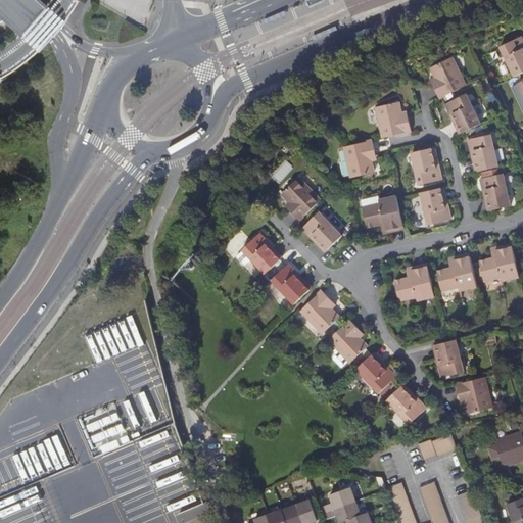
[(0,0),(0,75),(4,73),(1,65),(0,62),(0,24),(8,18),(30,43),(34,48),(45,38),(50,33),(56,26),(62,18),(74,0),(0,0)]
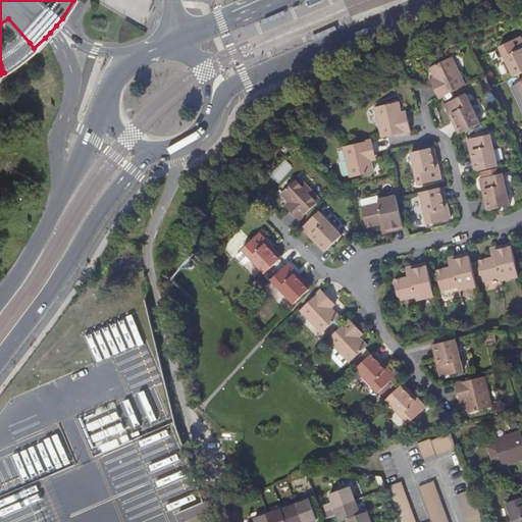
[(263,19),(264,23),(285,15),(283,11),(263,19)]
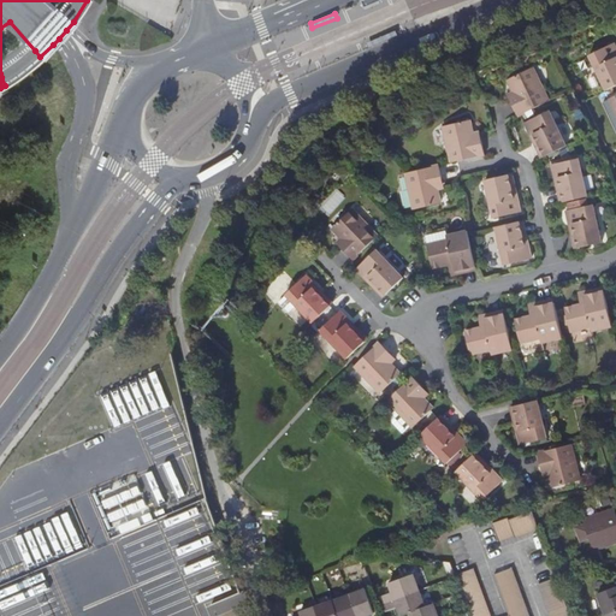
[(398,36),(395,31),(367,43),(369,48),(398,36)]
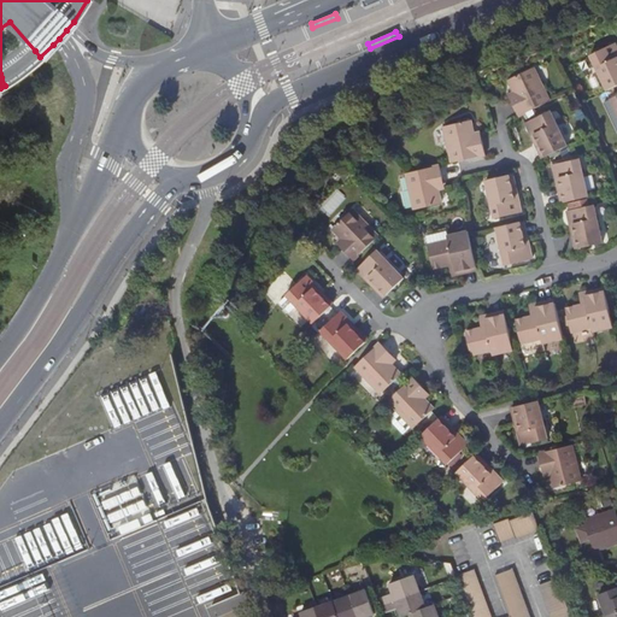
[(607,90),(616,86),(616,46),(616,43),(591,56),(607,90)]
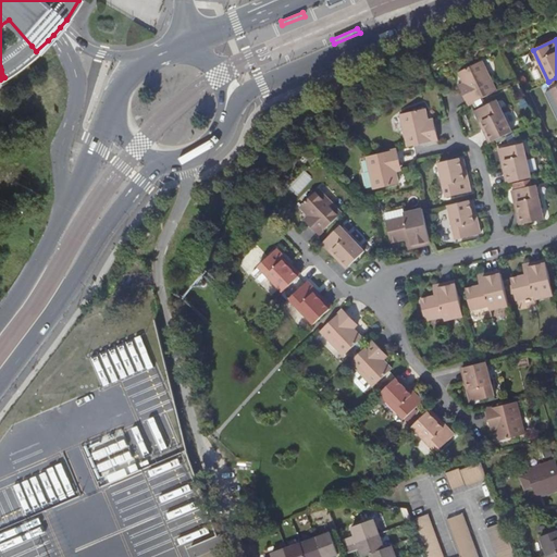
[(468,104),(496,91),(482,61),(459,72),(468,89),(462,91),(468,104)]
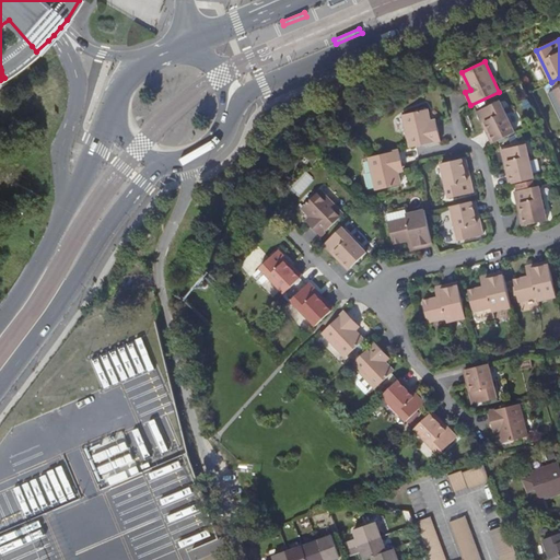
[(496,142),(515,132),(500,101),(477,112),(483,123),(486,121),(496,142)]
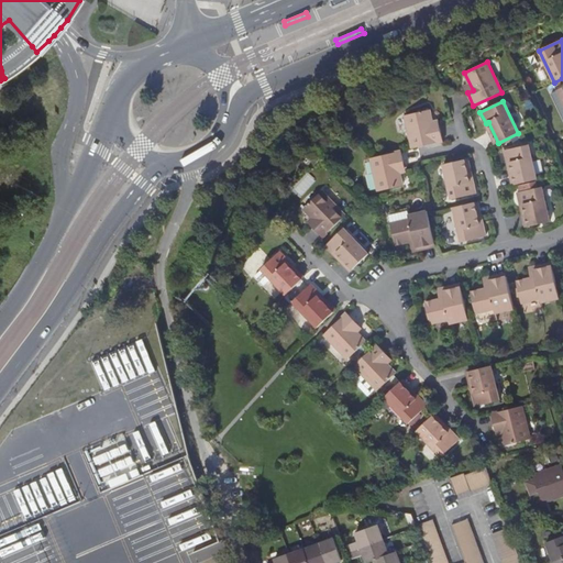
[(417,147),(443,141),(440,127),(434,129),(430,110),(405,116),(412,148),(417,147)]
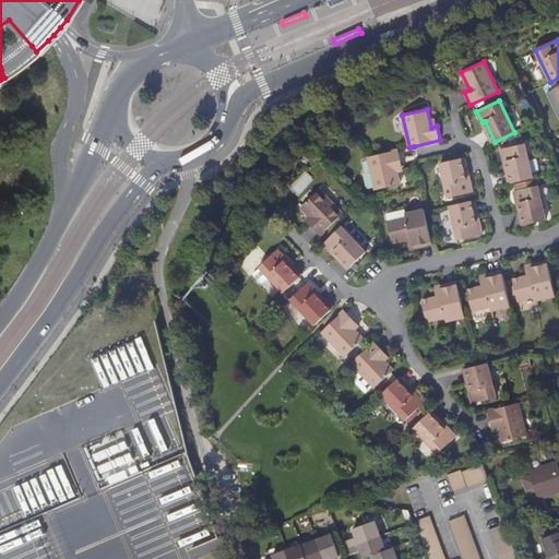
[(512,182),(534,178),(525,144),(501,150),(504,162),(507,161),(512,182)]
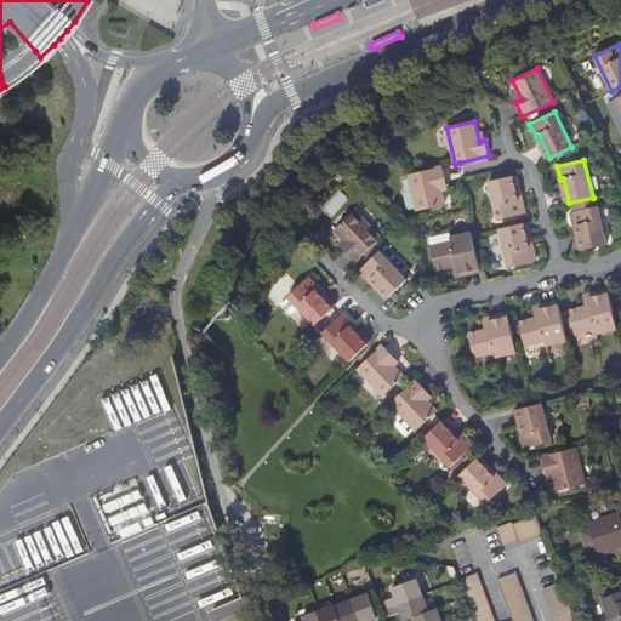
[(443,166),(409,175),(417,211),(445,205),(440,184),(446,182),(443,166)]
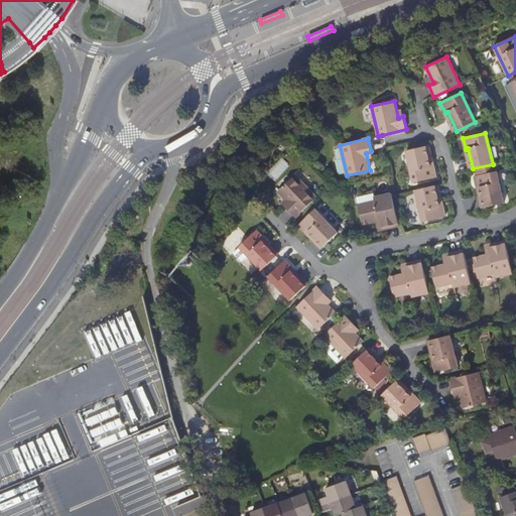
[(430,166),(425,146),(406,150),(414,182),(436,177),(433,165),(430,166)]
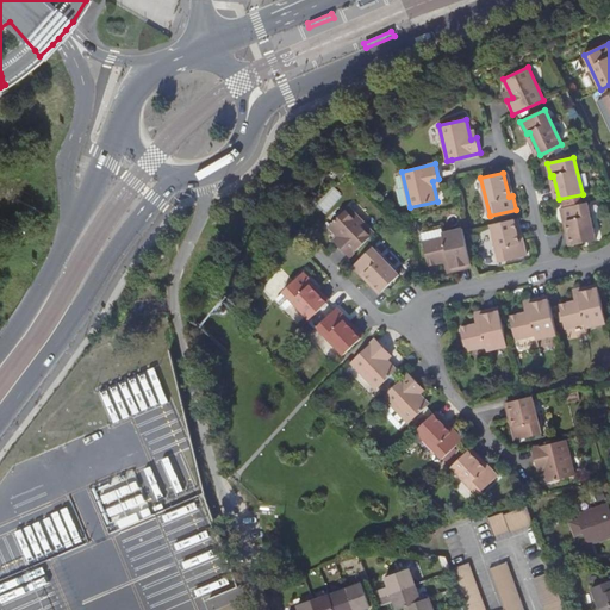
[(561,209),(565,223),(567,222),(573,246),(597,240),(587,203),(561,209)]
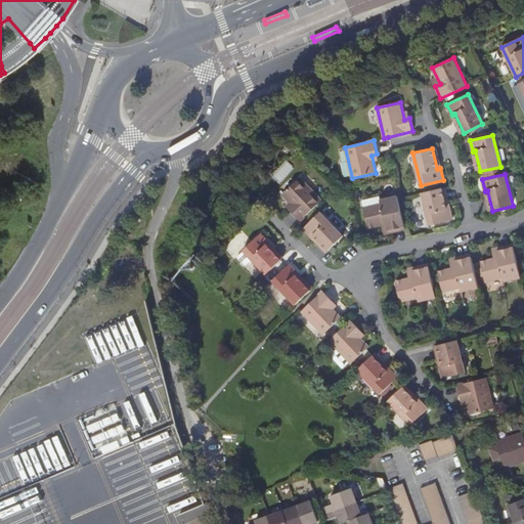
[(291,211),(300,221),(321,201),(300,178),(282,194),(295,207),(291,211)]
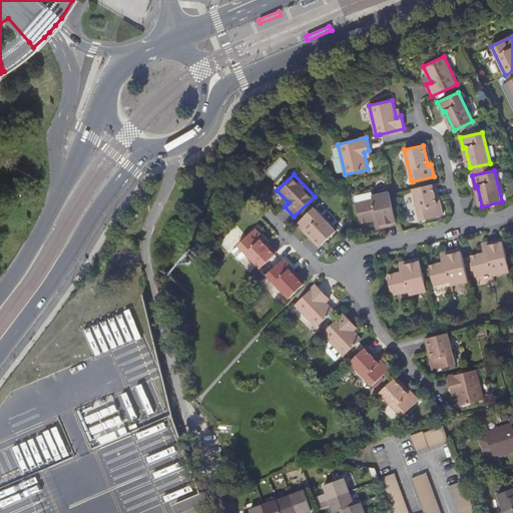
[(433,184),(413,188),(421,220),(443,215),(440,204),(437,204),(433,184)]
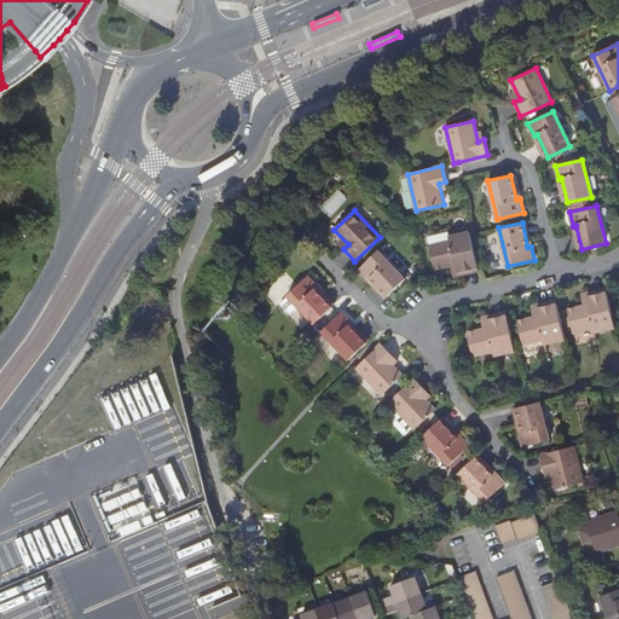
[(457,272),(479,267),(470,235),(470,232),(450,237),(449,231),(428,236),(431,246),(429,246),(435,270),(451,266),(456,265),(457,272)]
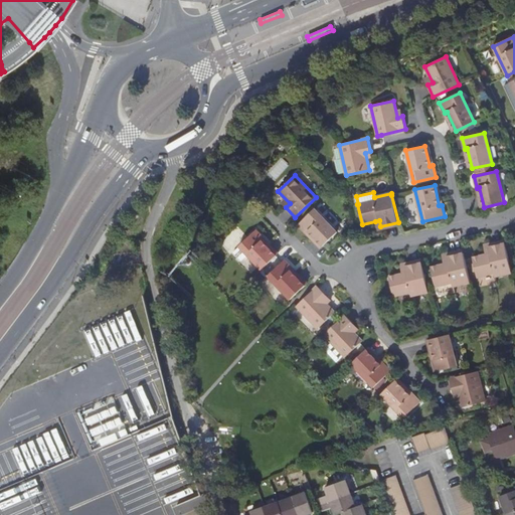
[(309,231),(323,246),(338,232),(315,208),(298,224),(307,233),(309,231)]
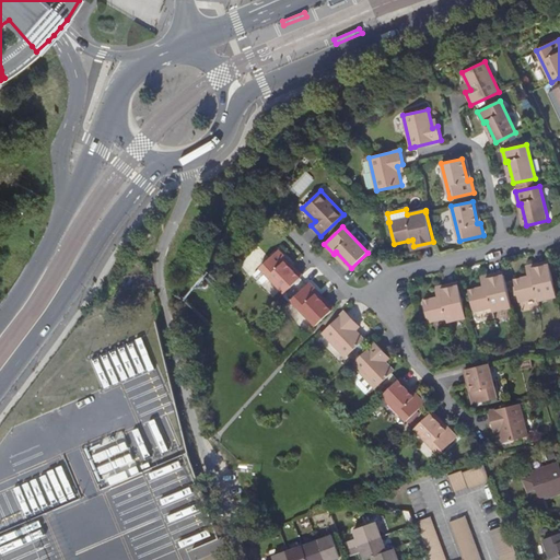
[(412,240),(408,241),(410,251),(433,245),(433,242),(413,246),(412,240)]
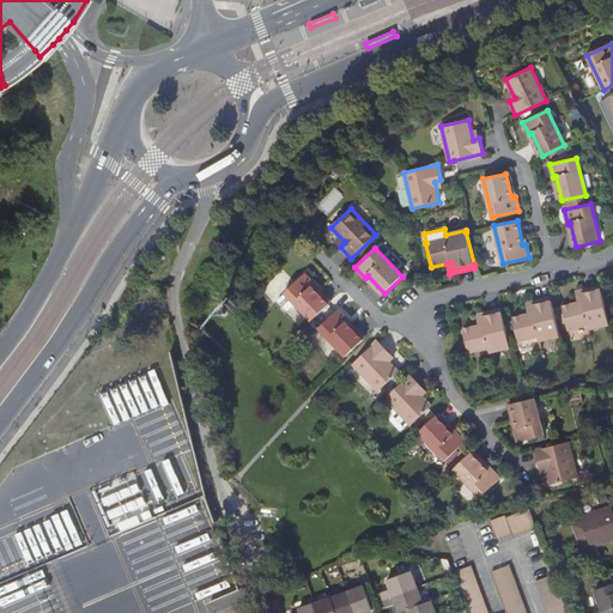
[(311,321),(329,304),(311,286),(315,284),(304,274),(278,301),(287,311),(295,304),(311,321)]
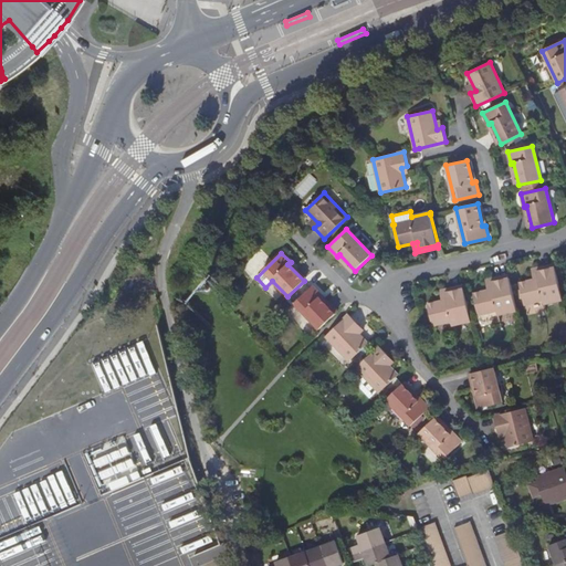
[(563,300),(555,268),(536,272),(538,279),(520,283),(524,304),(543,300),(544,304),(563,300)]
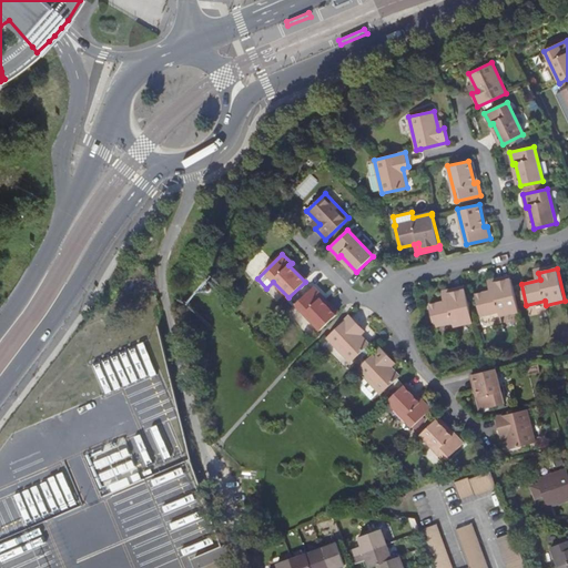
[(500,316),(519,312),(511,280),(493,284),(494,291),(475,295),(480,316),(499,312),(500,316)]
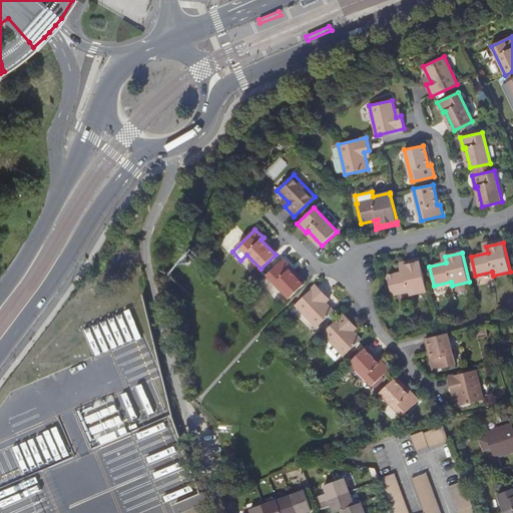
[(290,299),(304,285),(290,270),(292,268),(284,260),(267,276),(290,299)]
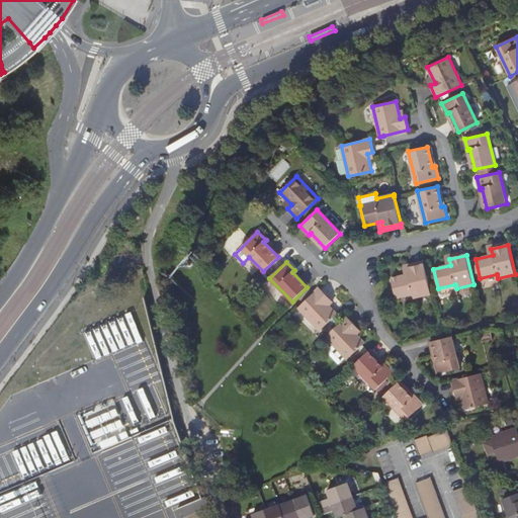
[(414,297),(432,293),(425,264),(408,268),(409,274),(392,278),(396,297),(414,294),(414,297)]
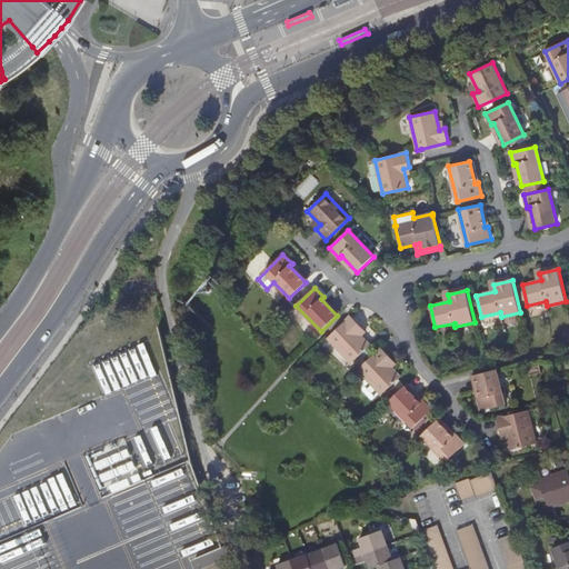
[(351,317),(328,338),(351,363),(370,346),(357,331),(361,327),(351,317)]
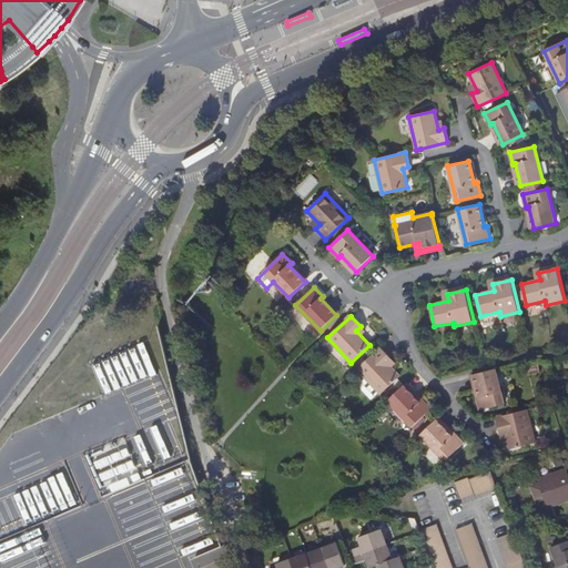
[(381,347),(357,369),(381,394),(399,376),(387,363),(392,358),(381,347)]
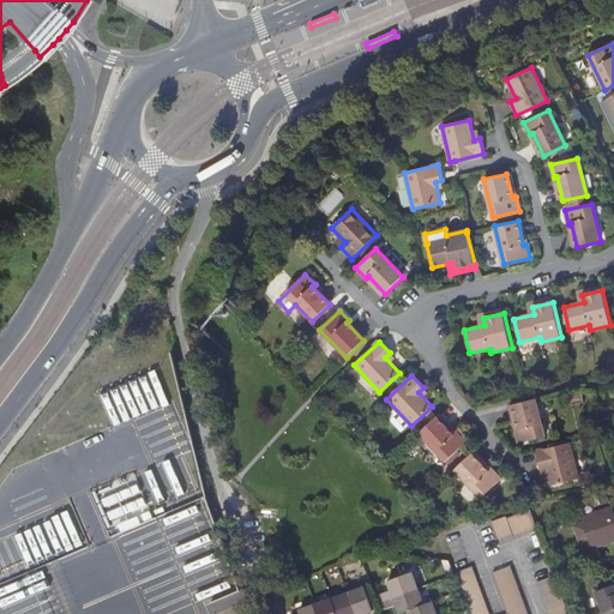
[(536,398),(512,404),(519,429),(516,429),(518,444),(546,437),(536,398)]
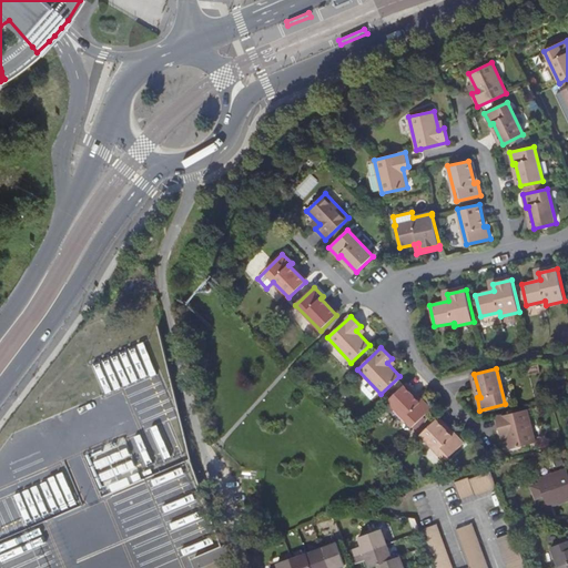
[(404,386),(388,401),(413,427),(432,409),(423,399),(419,403),(404,386)]
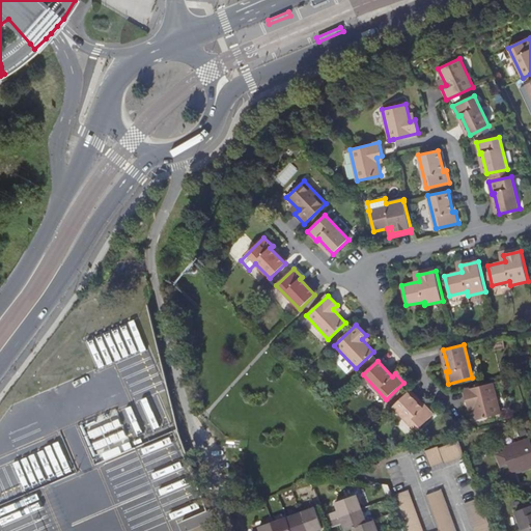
[(493,383),(464,390),(467,404),(473,402),(477,420),(500,414),(493,383)]
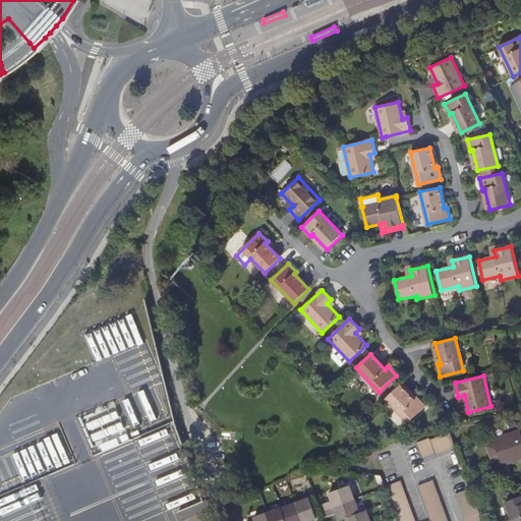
[(400,385),(386,399),(409,423),(425,407),(417,398),(415,400),(400,385)]
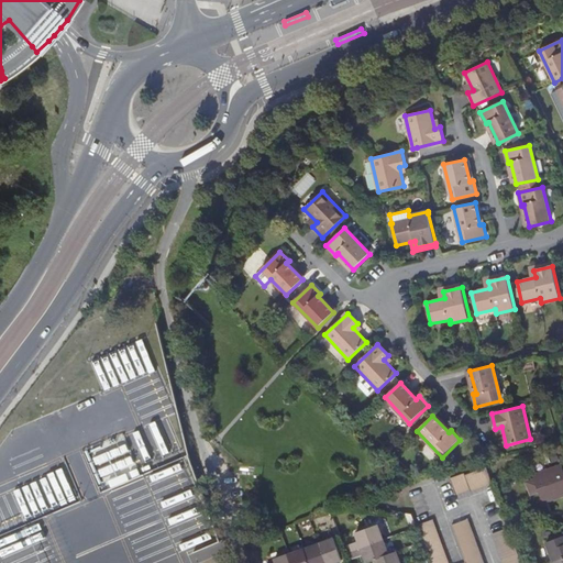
[(87,446),(100,490),(118,485),(113,472),(136,465),(127,434),(87,446)]
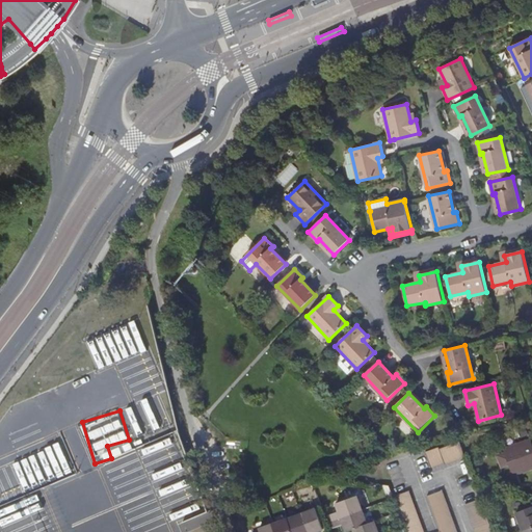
[(531,441),(528,443),(527,439),(501,449),(509,472),(514,470),(516,474),(529,469),(531,468),(531,441)]
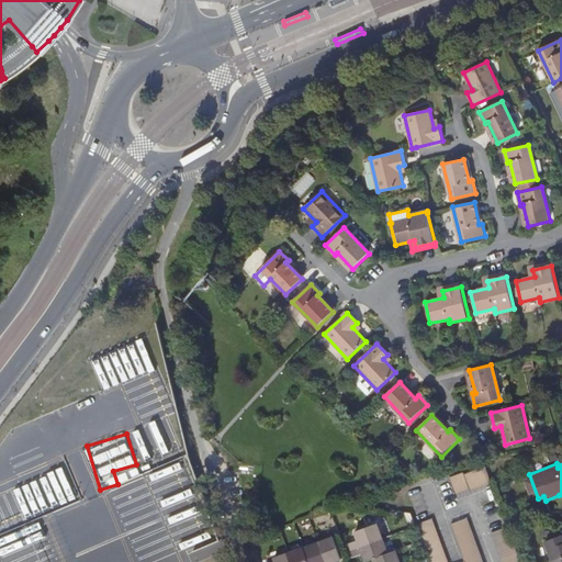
[(492,482),(486,467),(465,474),(464,473),(450,478),(456,493),(470,487),(471,490),(492,482)]
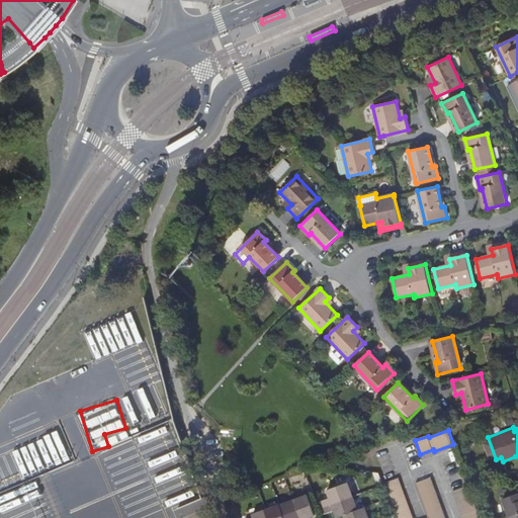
[(414,517),(400,479),(384,485),(397,517),(414,517)]
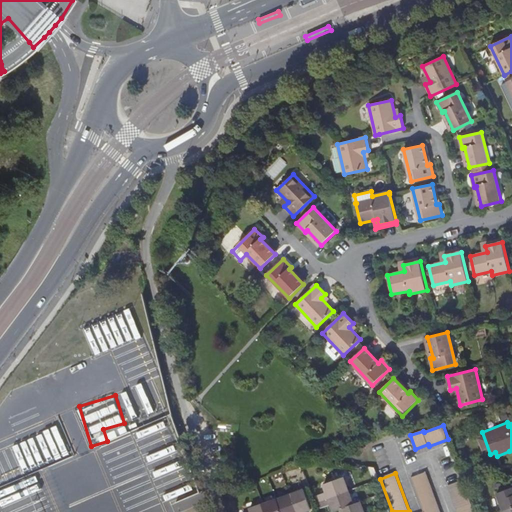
[(424,511),(440,511),(425,473),(412,478),(424,511)]
